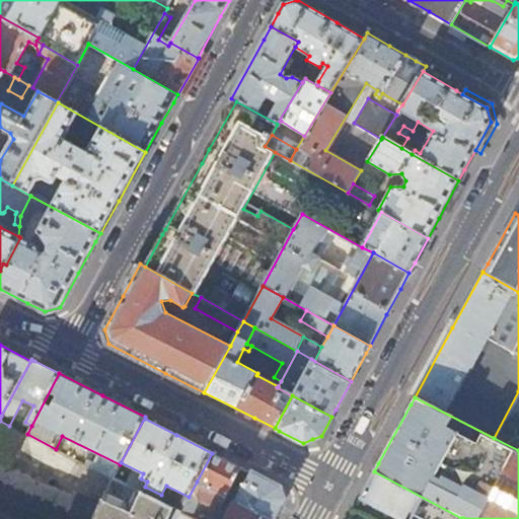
[(25,434),(9,426),(0,421),(0,496),(26,508),(51,518),(93,518),(98,508),(40,482),(10,468),(25,434)]
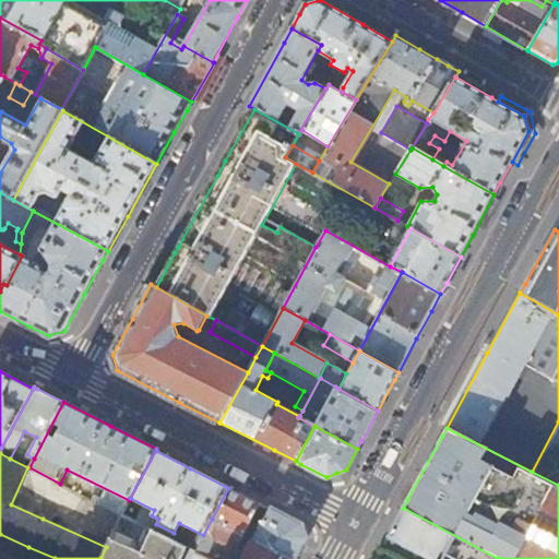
[(242,535),(259,503),(228,488),(212,519),(242,535)]
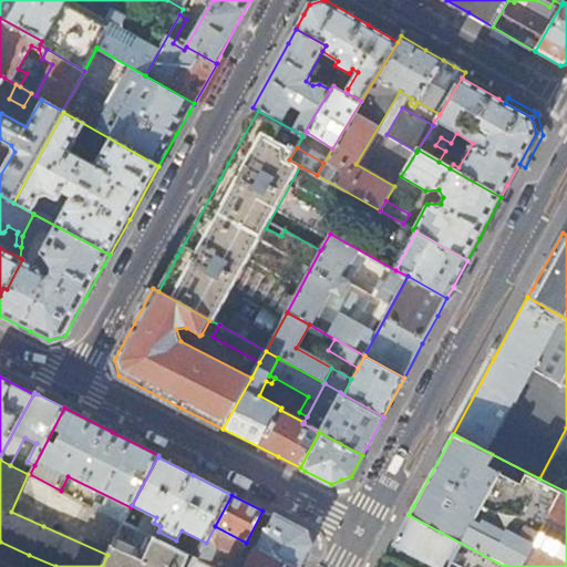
[(274,515),(271,516),(258,543),(254,539),(251,544),(255,545),(244,566),(299,566),(312,545),(308,531),(275,514),(274,515)]
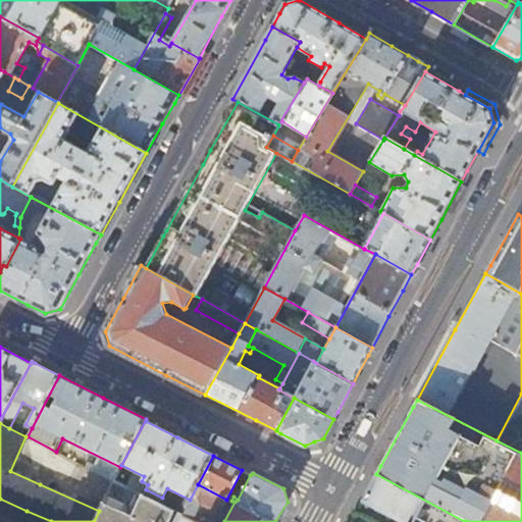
[(463,521),(464,521),(376,474),(361,502),(398,521),(463,521)]
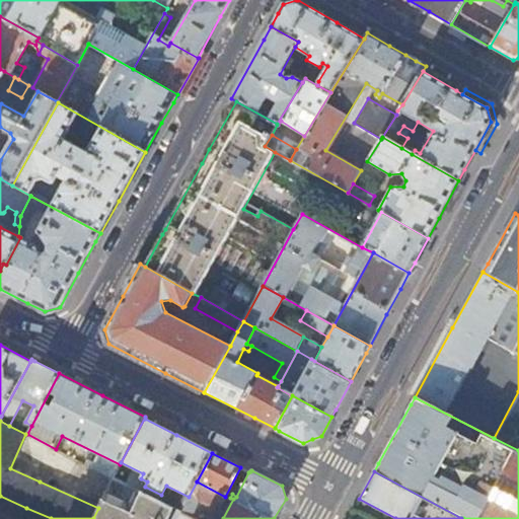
[(221,504),(225,497),(197,482),(189,497),(180,511),(191,516),(201,495),(221,504)]
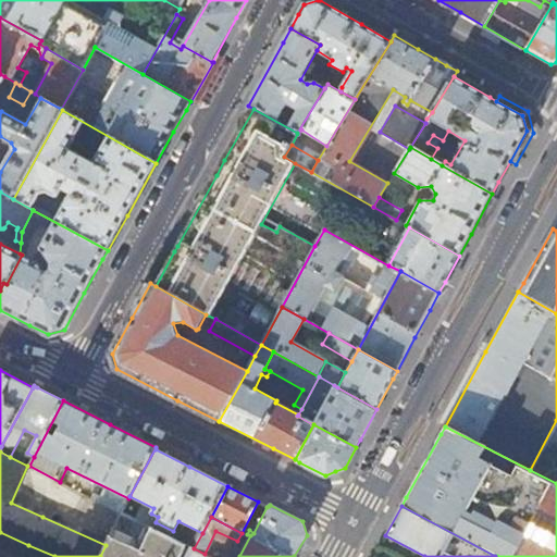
[(116,520),(106,545),(100,556),(180,556),(181,556),(183,556),(188,556),(194,548),(140,522),(137,530),(116,520)]
